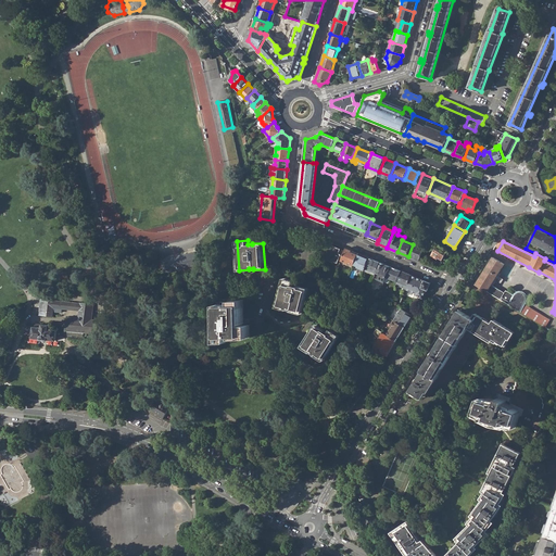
[(408,256),(419,261),(422,254),(425,249),(413,244),(408,256)]
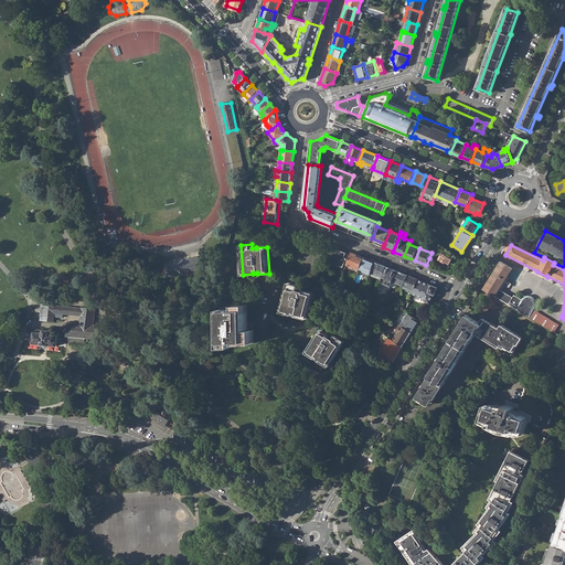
[(330,264),(339,267),(340,266),(343,267),(348,258),(345,257),(345,256),(350,257),(351,255),(337,249),(330,264)]
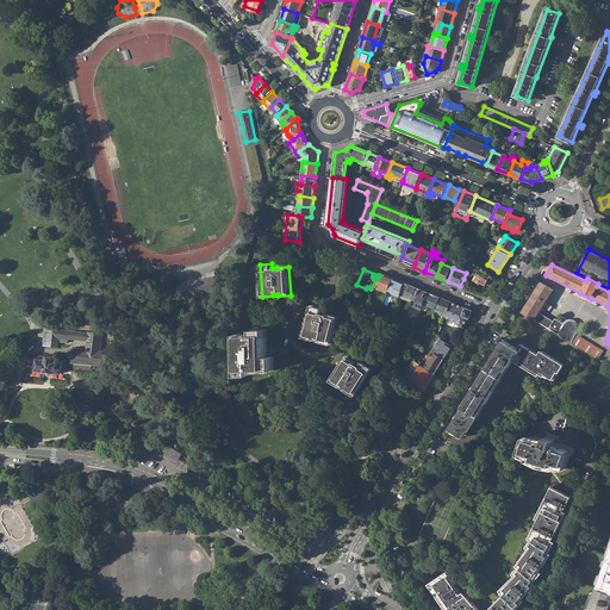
[(480,271),(479,272),(474,279),(473,280),(480,285),(481,282),(485,285),(490,277),(480,271)]
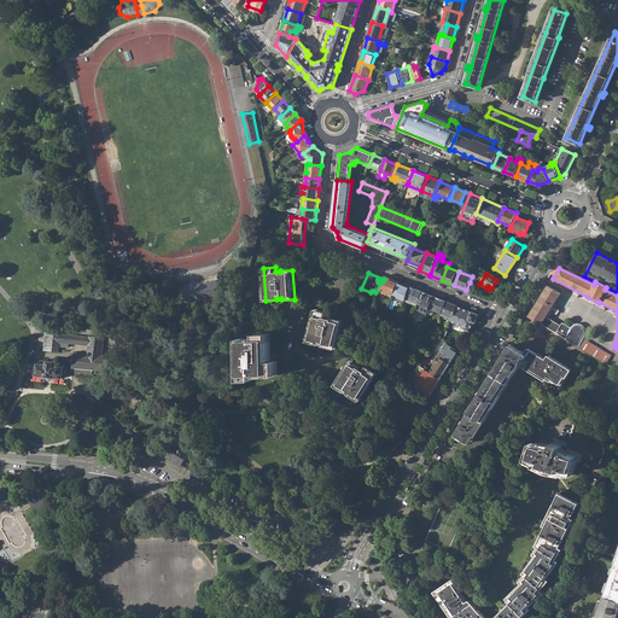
[(379,290),(392,295),(394,295),(398,283),(385,277),(384,279),(383,281),(379,290)]
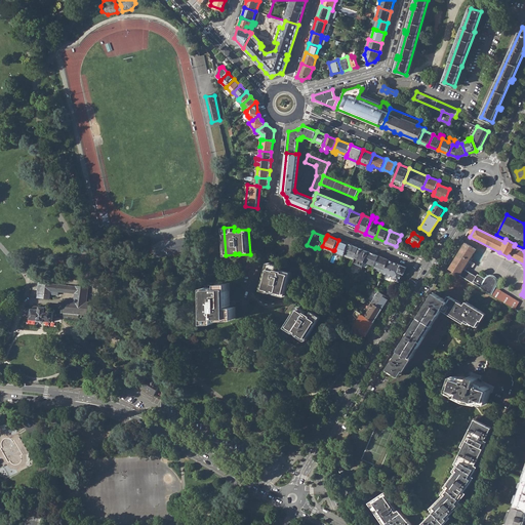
[(151,245),(154,257),(192,249),(189,237),(151,245)]
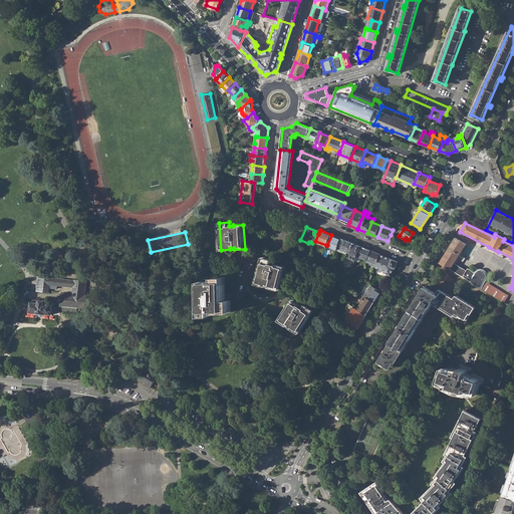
[(327,245),(328,245),(331,246),(330,247),(337,250),(341,239),(331,235),(327,245)]
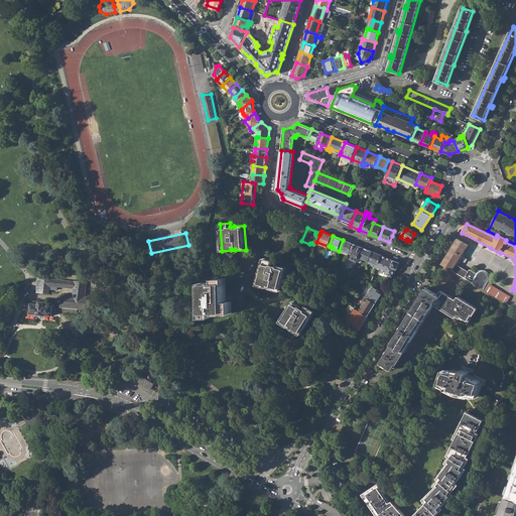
[(441,264),(452,270),(467,245),(457,239),(441,264)]
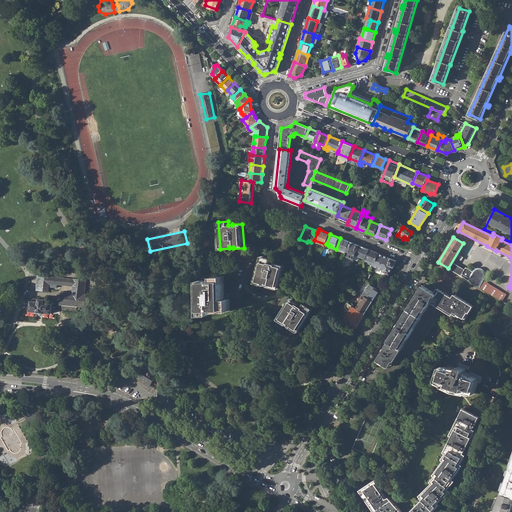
[(336,249),(345,253),(346,251),(350,242),(340,238),(336,249)]
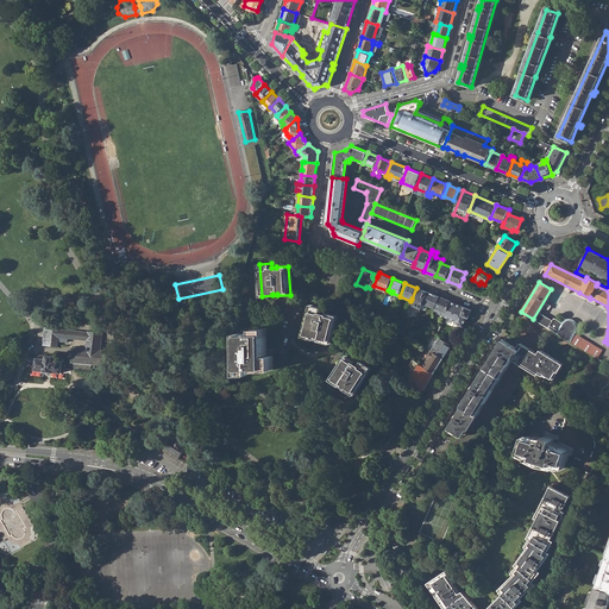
[(416,288),(412,299),(424,303),(428,293),(416,288)]
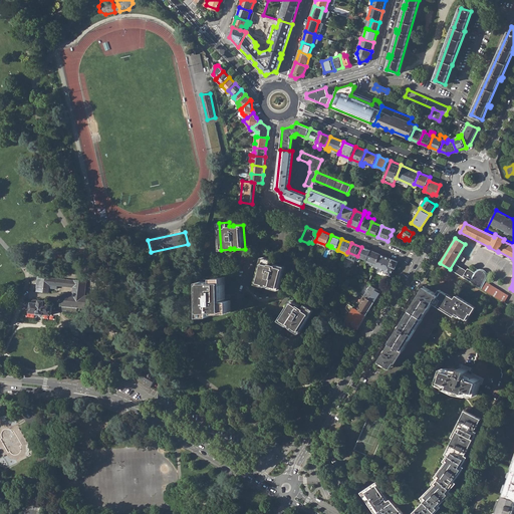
[(357,256),(367,260),(371,251),(361,247),(357,256)]
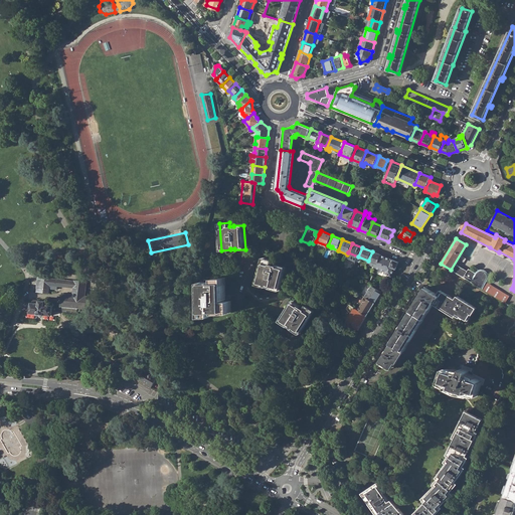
[(372,251),(368,261),(367,264),(376,268),(377,265),(381,255),(381,254),(372,251)]
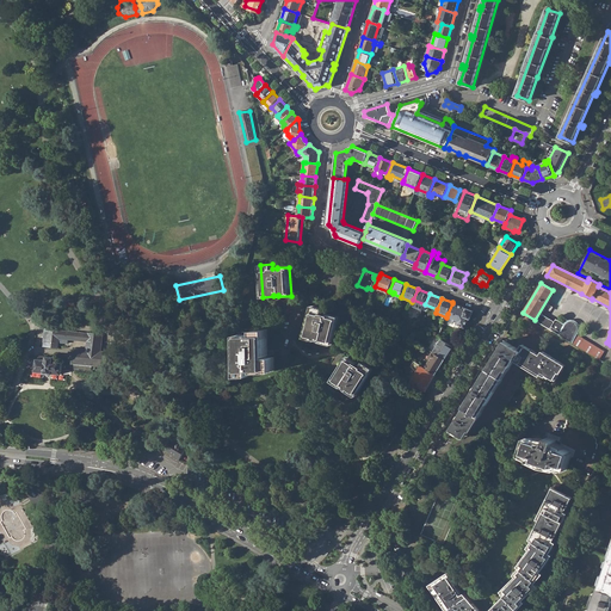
[(466,308),(452,303),(448,314),(446,318),(456,321),(456,323),(464,327),(468,319),(470,319),(474,310),(467,308),(466,308)]
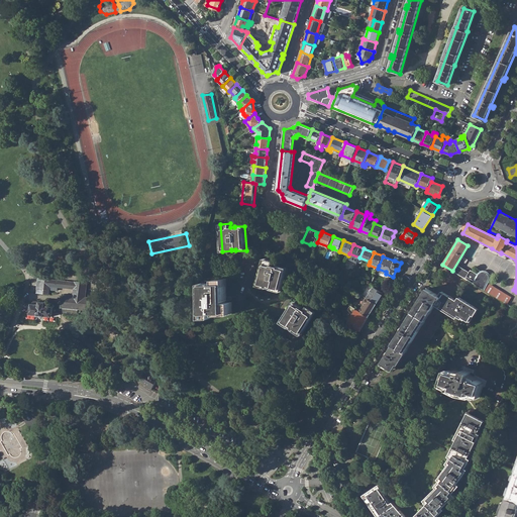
[(270,289),(281,292),(287,269),(277,266),(277,267),(273,266),(274,262),(264,259),(256,286),(267,288),(267,287),(271,288),(270,289)]
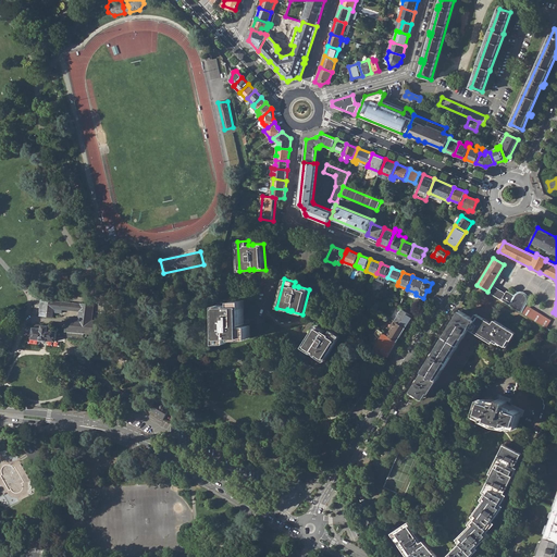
[(504,298),(502,301),(509,306),(512,300),(508,298),(509,296),(507,294),(503,292),(500,296),(504,298)]
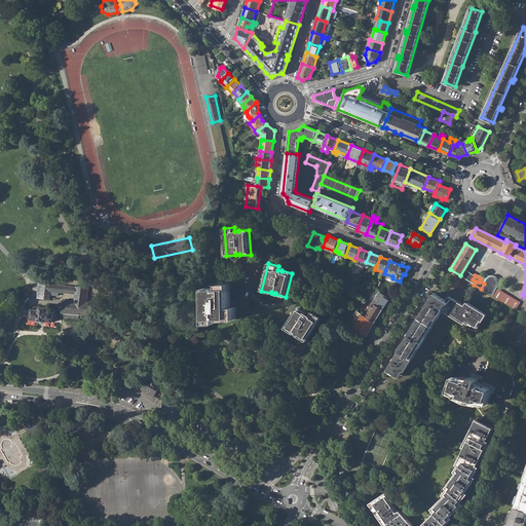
[(481,289),(490,294),(500,300),(515,309),(518,302),(494,288),(497,283),(497,282),(495,278),(494,277),(492,276),(490,276),(488,277),(485,282),(481,279),(480,282),(484,284),(481,289)]
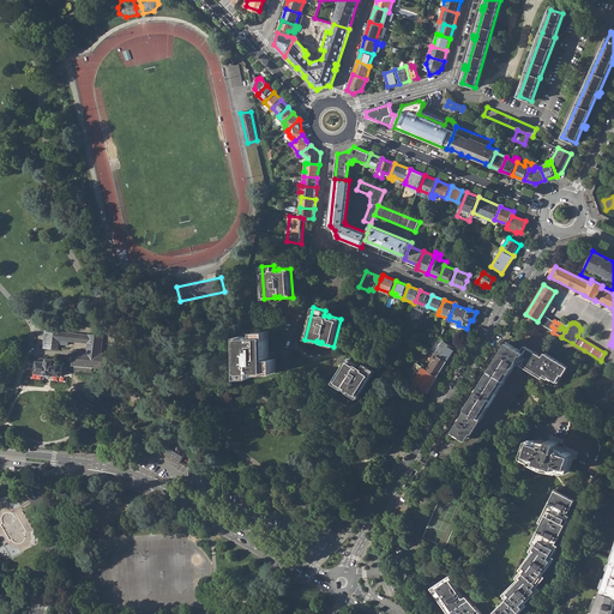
[(74,350),(73,365),(74,365),(92,367),(104,369),(107,354),(101,353),(103,335),(88,333),(88,335),(46,329),(43,348),(58,349),(59,339),(86,343),(85,351),(74,350)]
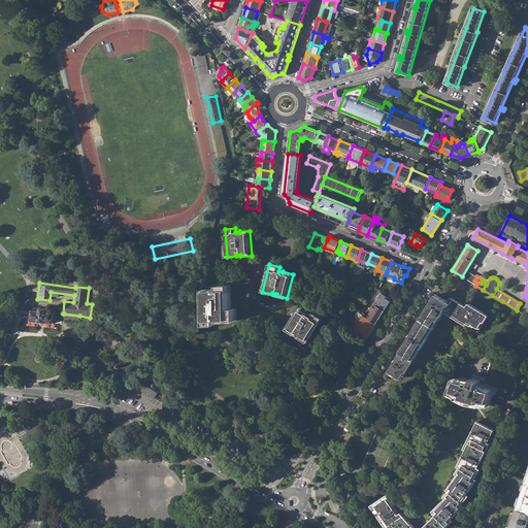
[(231,307),(231,306),(231,303),(230,285),(220,286),(220,290),(216,290),(216,289),(204,290),(207,325),(218,324),(218,320),(222,320),(222,321),(237,320),(236,308),(230,308),(230,307),(231,307)]
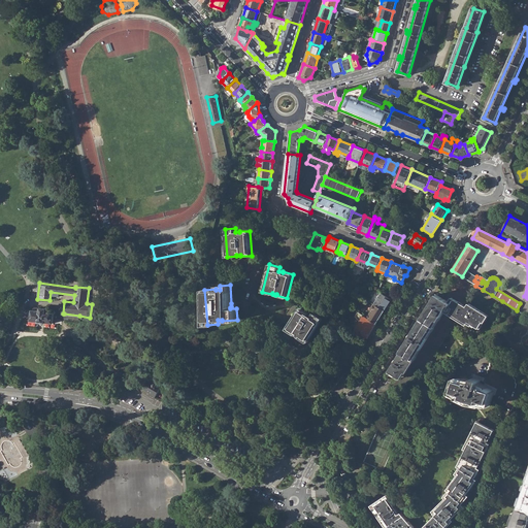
[(381,293),(374,304),(385,310),(391,300),(381,293)]
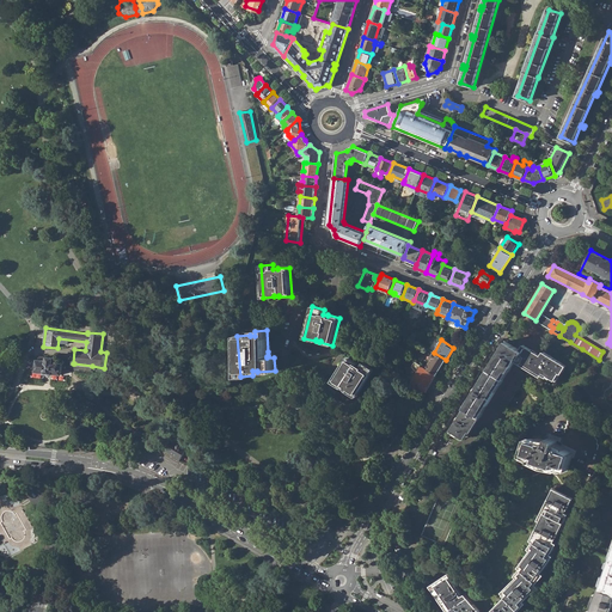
[(466,433),(485,444),(528,373),(538,379),(540,377),(542,377),(543,374),(555,381),(565,365),(545,353),(542,357),(524,348),(521,352),(506,342),(451,430),(464,438),(466,433)]
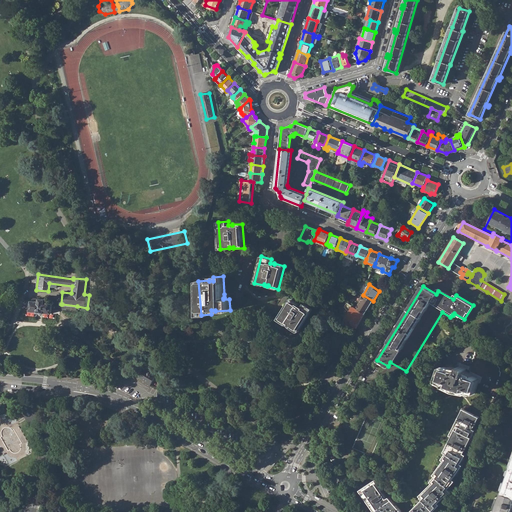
[(360,301),(356,308),(365,314),(368,309),(372,303),(373,301),(363,295),(362,294),(359,300),(360,301)]
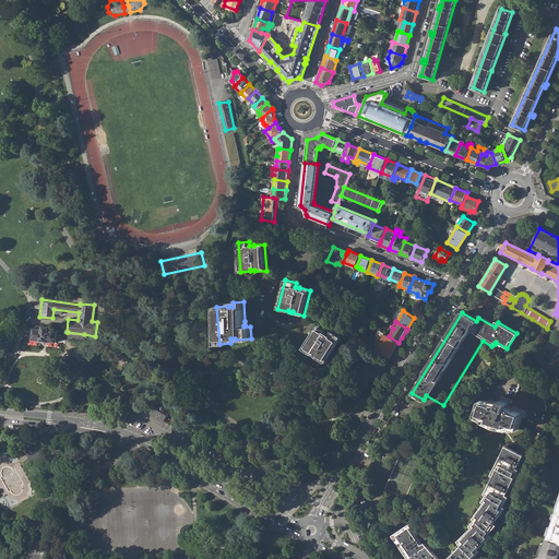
[(49,342),(56,343),(57,330),(50,330),(51,326),(35,324),(35,328),(33,328),(32,340),(40,341),(39,342),(47,342),(49,342)]
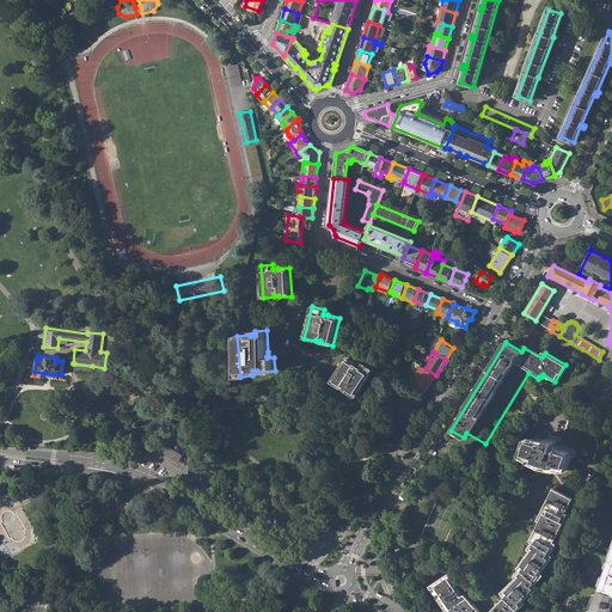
[(346,391),(356,397),(374,369),(363,362),(361,367),(357,365),(357,363),(348,357),(332,381),(342,389),(343,387),(347,390),(346,391)]
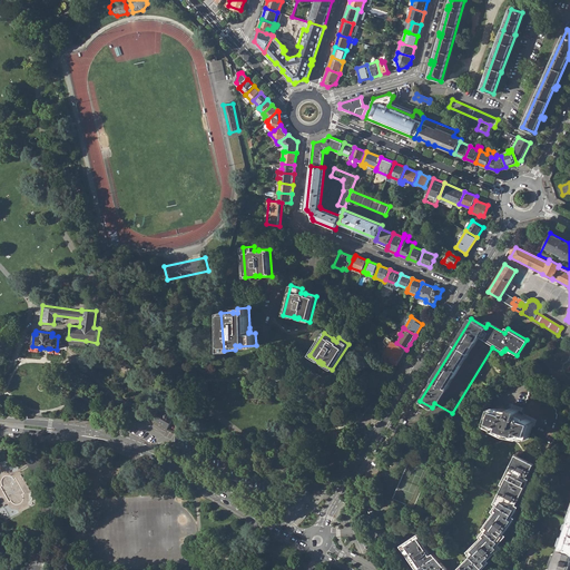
[(383,356),(396,365),(406,350),(396,343),(385,336),(383,341),(387,349),(383,356)]
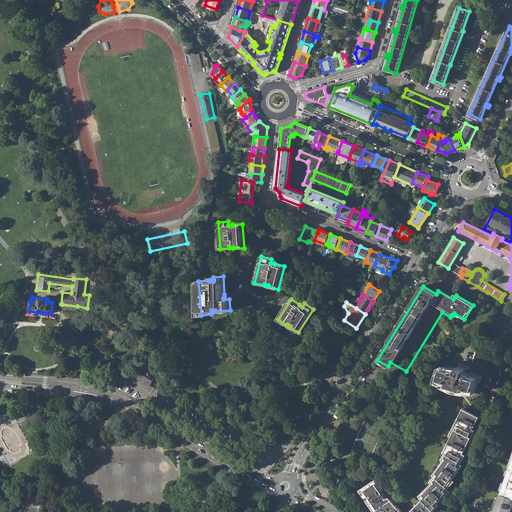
[(322,380),(328,371),(324,369),(321,367),(315,375),(322,380)]
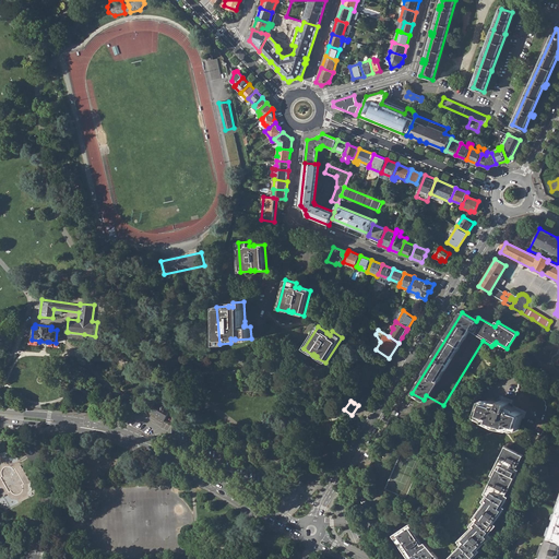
[(507,427),(520,430),(525,415),(508,406),(509,403),(502,401),(501,404),(483,401),(477,416),(484,419),(507,427)]
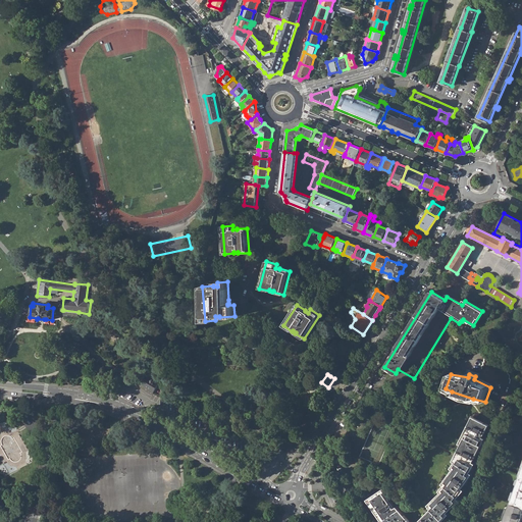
[(149,392),(154,394),(159,383),(147,376),(142,385),(149,390),(149,392)]
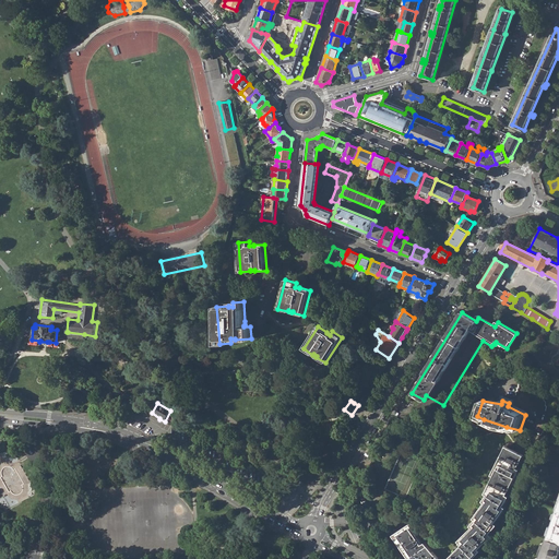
[(475,558),(479,555),(477,552),(490,539),(488,537),(495,528),(494,527),(503,511),(502,510),(508,500),(506,499),(518,473),(515,472),(524,455),(506,445),(495,467),(498,468),(487,490),(489,491),(486,499),(488,500),(477,515),(479,516),(475,524),(476,525),(462,539),(465,542),(461,545),(463,546),(450,558),(440,558),(430,547),(428,549),(412,527),(399,538),(404,546),(401,548),(409,558),(475,558)]
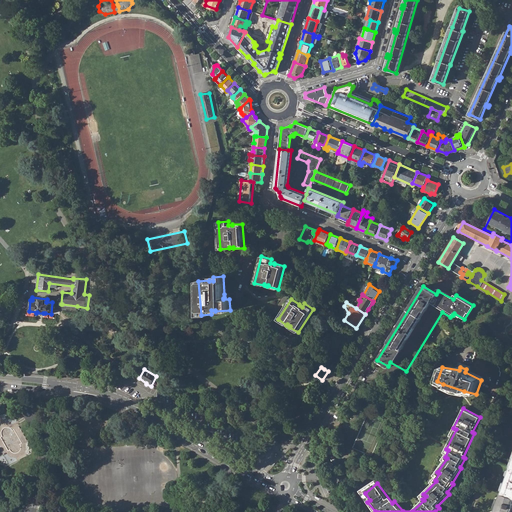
[(352,451),(368,458),(383,423),(368,416),(362,429),(360,431),(352,451)]
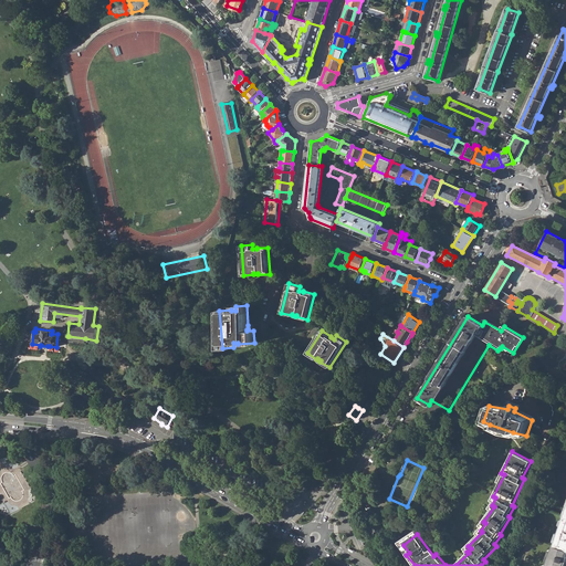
[(549,511),(565,516),(565,483),(559,481),(549,511)]
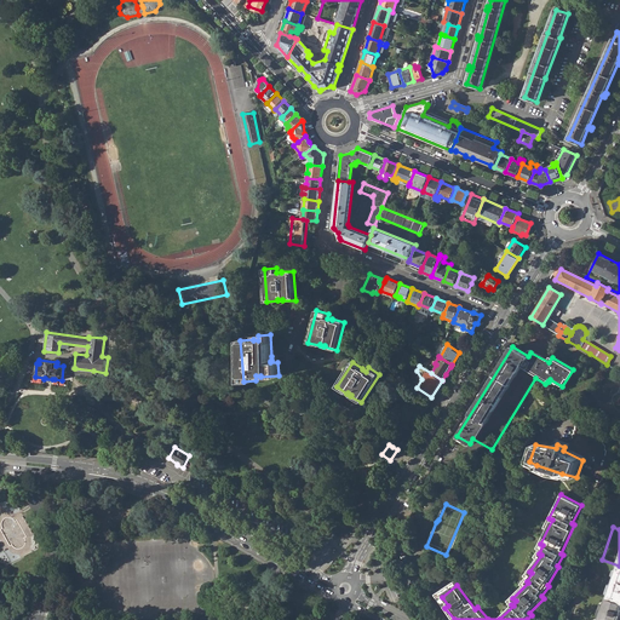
[(607,597),(619,602),(619,566),(602,560),(589,555),(577,589),(607,598),(607,597)]
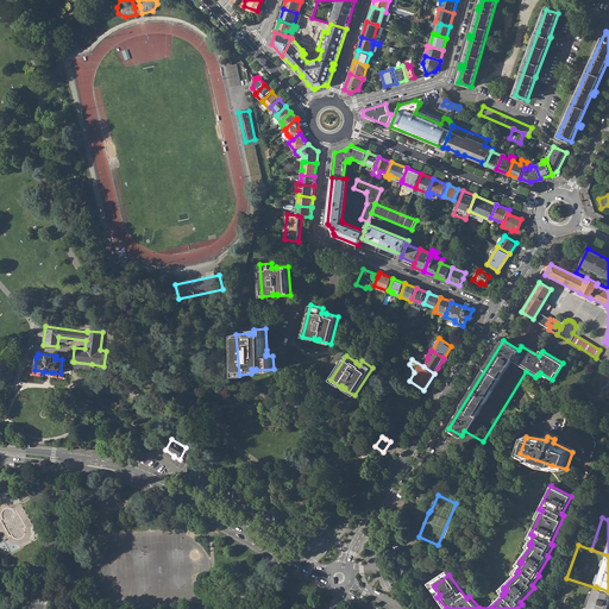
[(606,608),(608,602),(608,591),(596,586),(596,588),(566,578),(560,586),(558,592),(560,594),(557,600),(564,603),(562,608),(606,608)]
